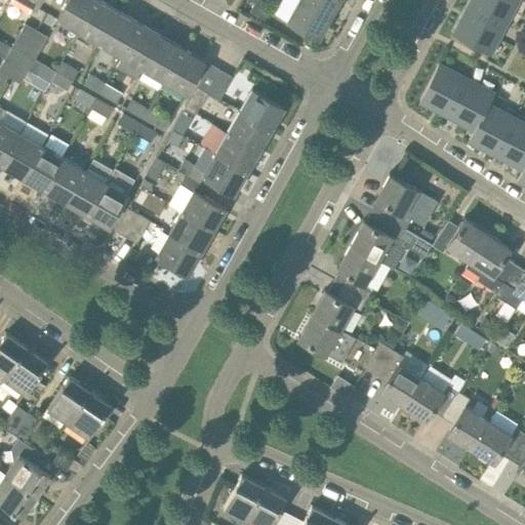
[(68,0),(57,18),(79,31),(96,0),(68,0)]
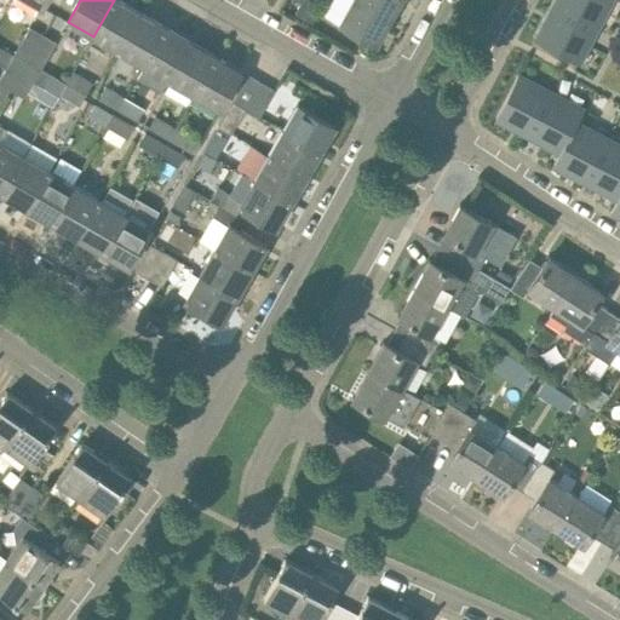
[(118,0),(114,0),(93,36),(118,51),(141,13),(118,0)]
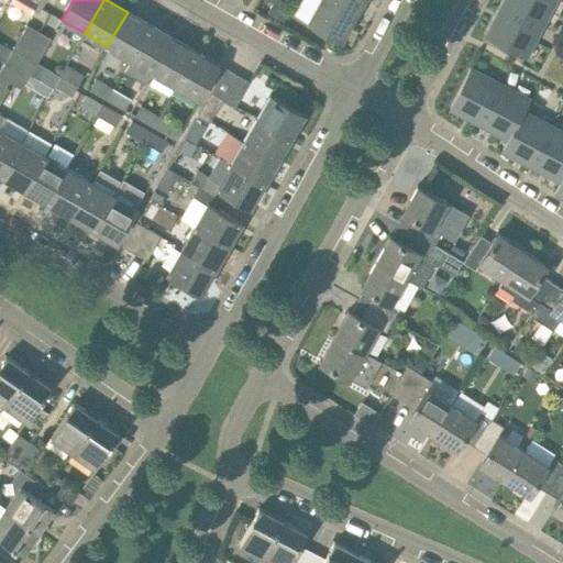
[(275,0),(268,13),(283,22),(291,7),(279,0),(275,0)]
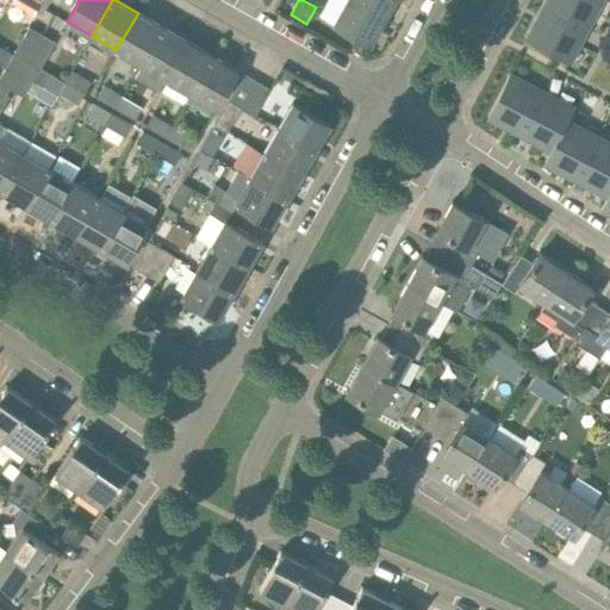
[(371,44),(384,19),(349,0),(346,0),(334,24),(371,44)]
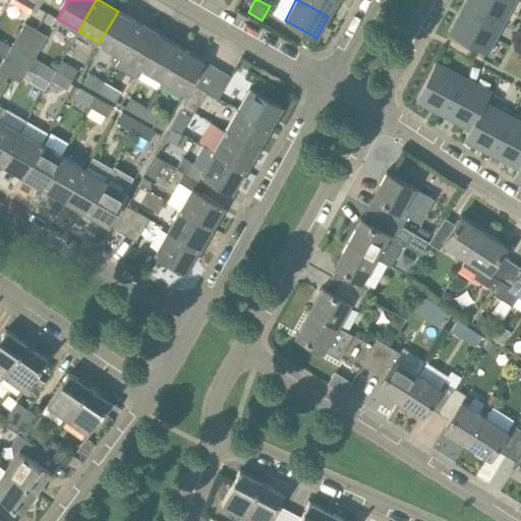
[(298,0),(328,16),(337,0),(298,0)]
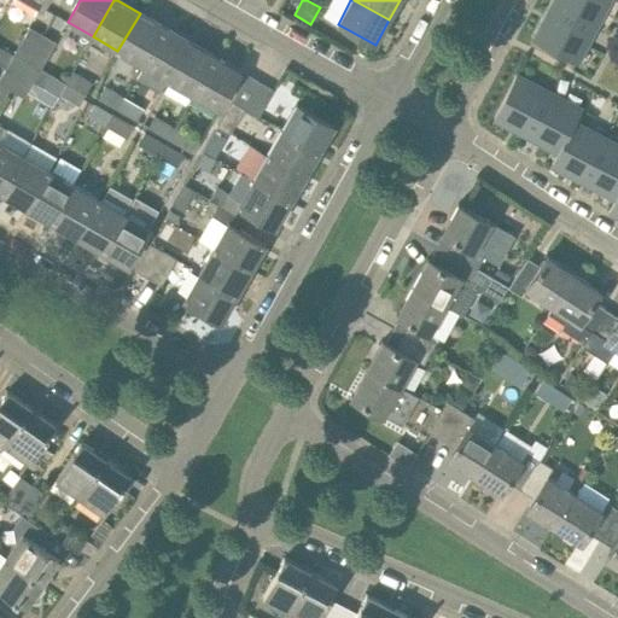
[(560,0),(555,10),(594,30),(610,0),(560,0)]
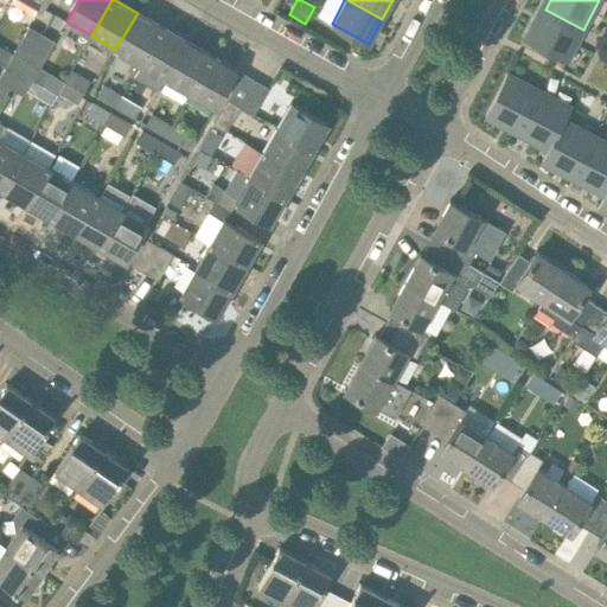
[(583,30),(545,10),(538,24),(535,21),(525,40),(567,62),(583,30)]
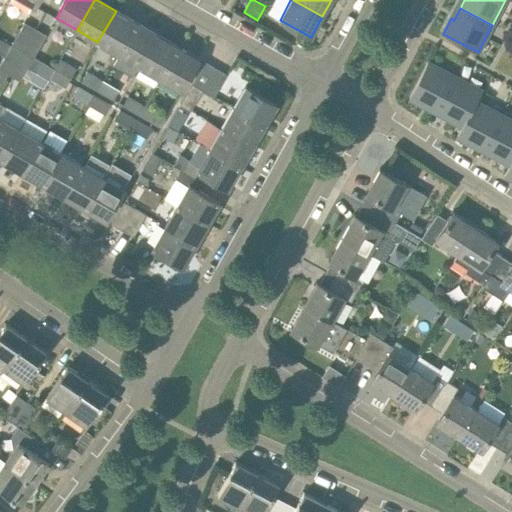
[(116,11),(97,42),(119,55),(136,23),(116,11)]
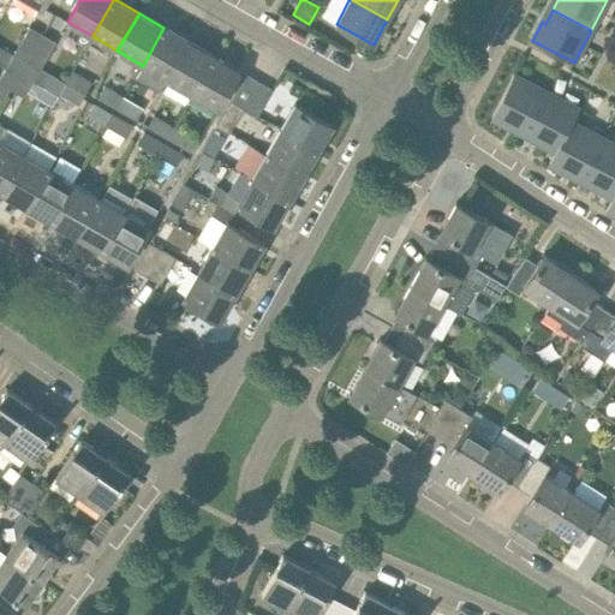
[(29,28),(13,54),(28,61),(42,36),(29,28)]
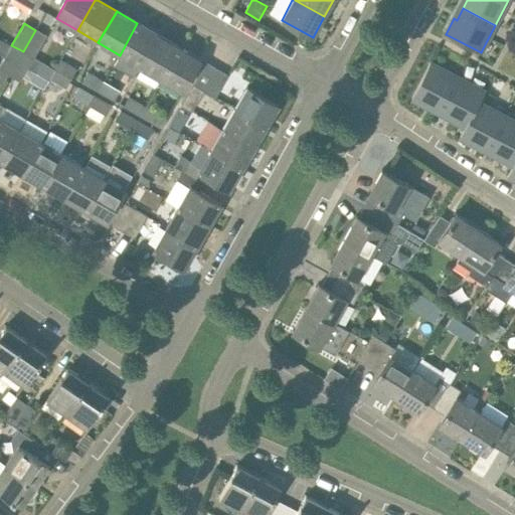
[(158,35),(137,23),(120,55),(121,55),(114,67),(133,78),(140,66),(158,35)]
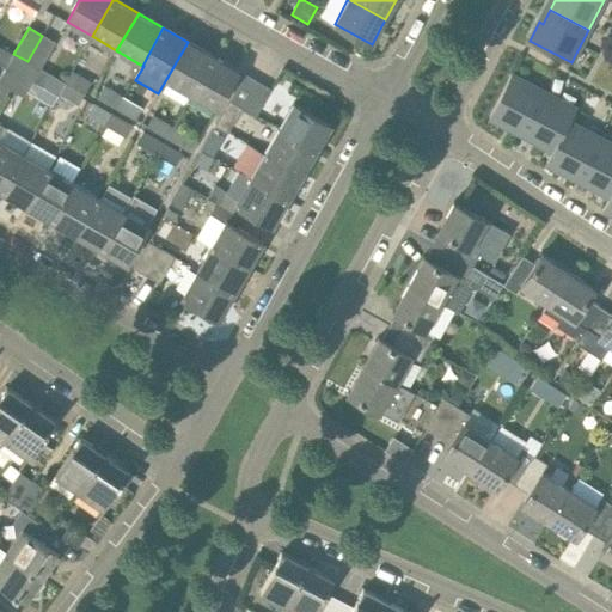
[(28,61),(40,68),(54,43),(42,36),(28,61)]
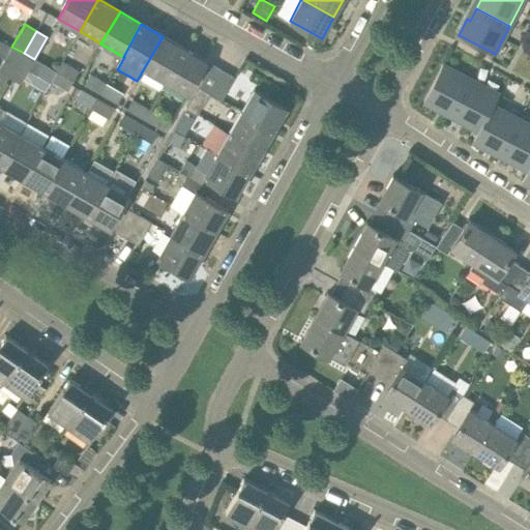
[(163,36),(144,68),(166,82),(184,49),(163,36)]
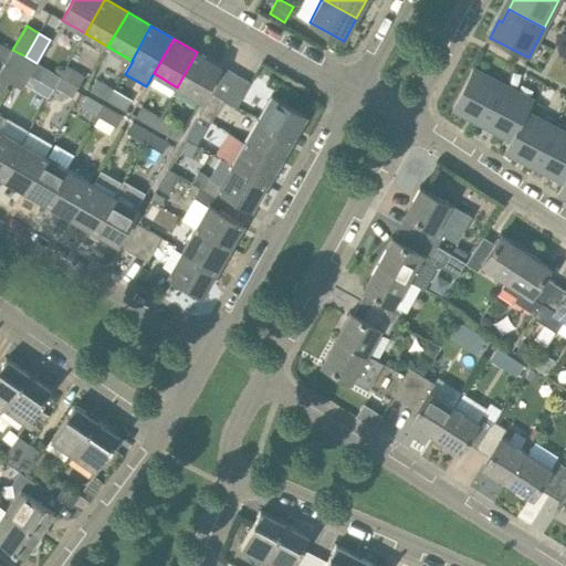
[(0,71),(0,73),(11,81),(25,56),(12,50),(0,71)]
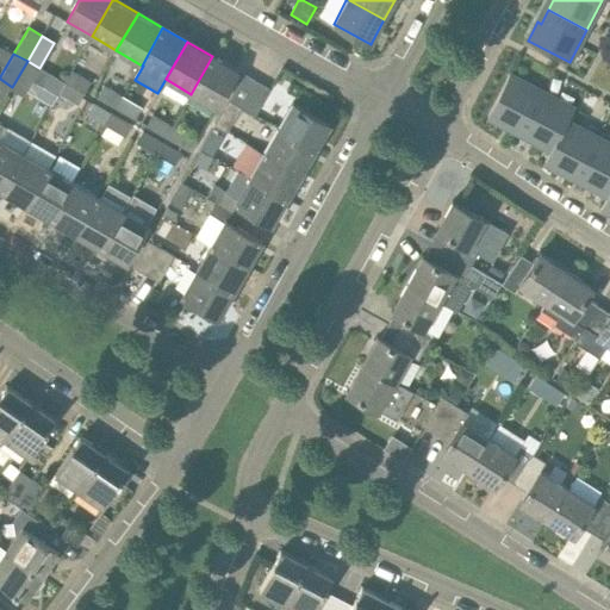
[(216,109),(238,70),(212,56),(191,94),(216,109)]
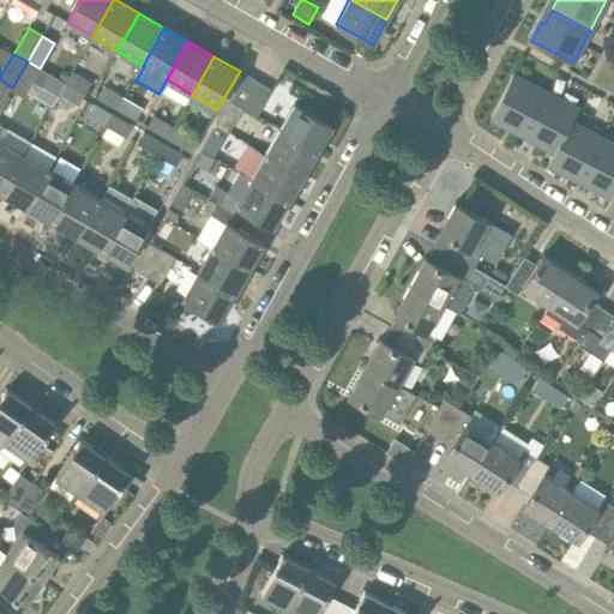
[(25,94),(40,68),(28,61),(12,88),(25,94)]
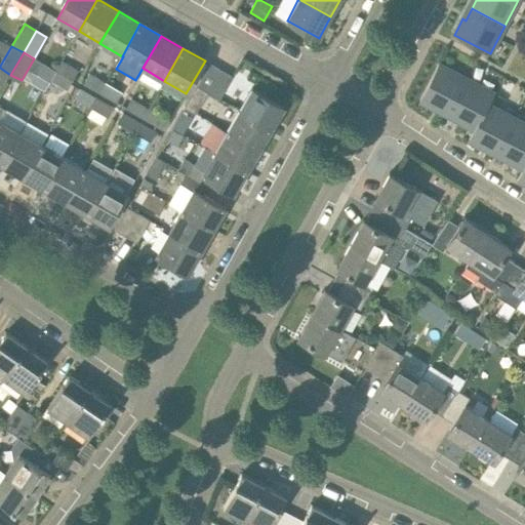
[(73,81),(79,71),(62,62),(55,71),(73,81)]
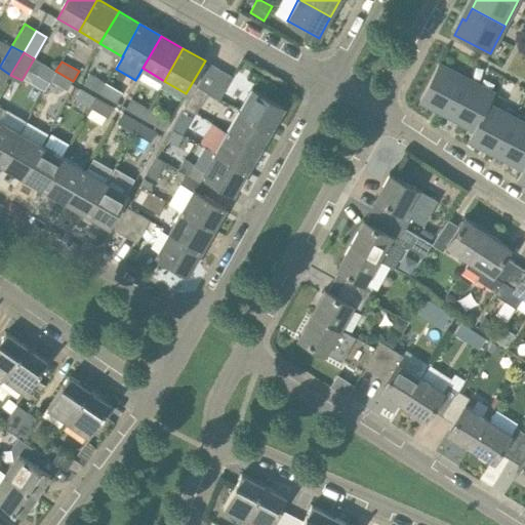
[(196,115),(209,92),(223,71),(210,64),(186,108),(196,115)]
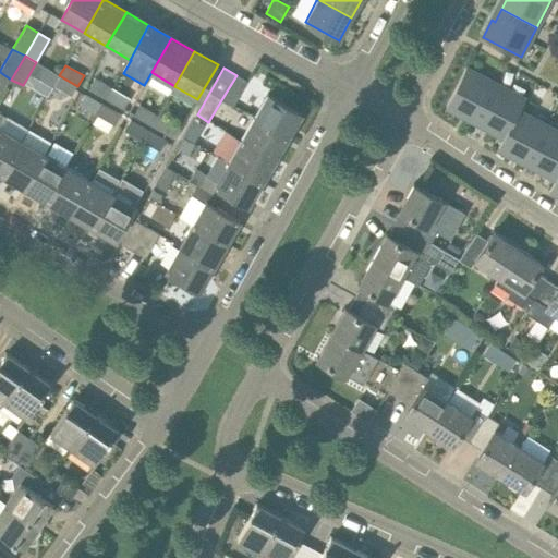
[(495,84),(466,69),(446,106),(462,114),(463,112),(476,119),(495,84)]
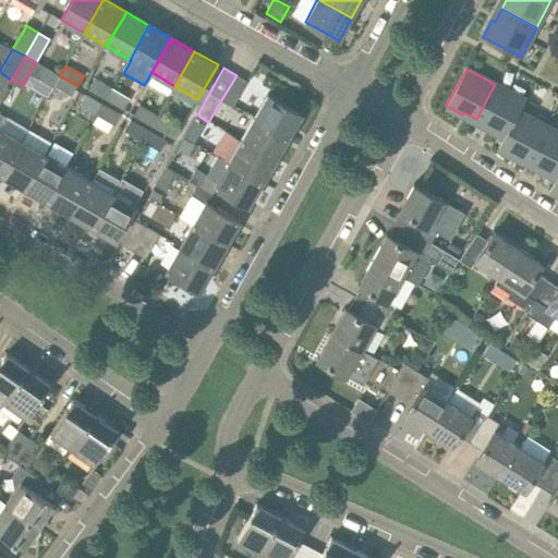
[(77,86),(59,75),(53,86),(72,97),(77,86)]
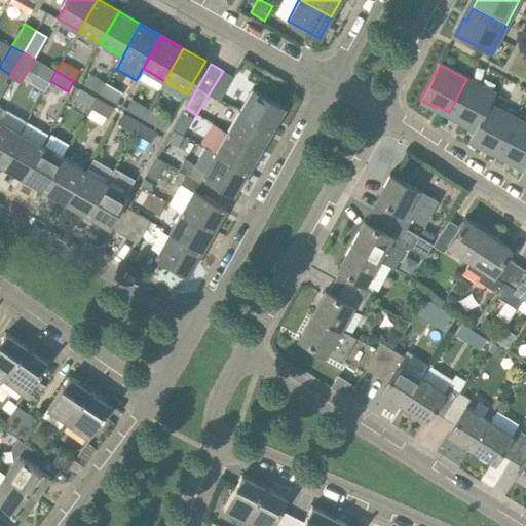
[(223,71),(210,92),(220,99),(233,77),(223,71)]
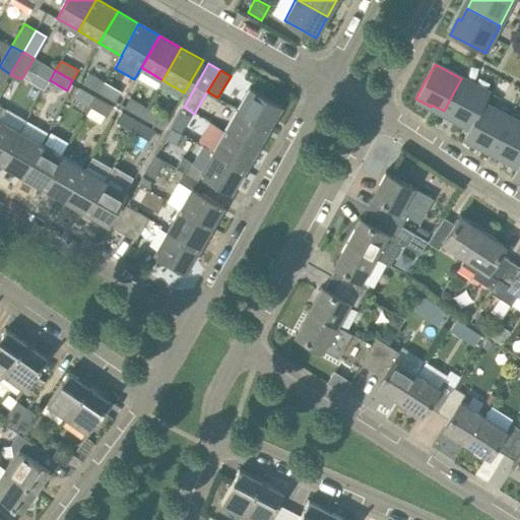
[(88,73),(83,83),(100,92),(105,83),(88,73)]
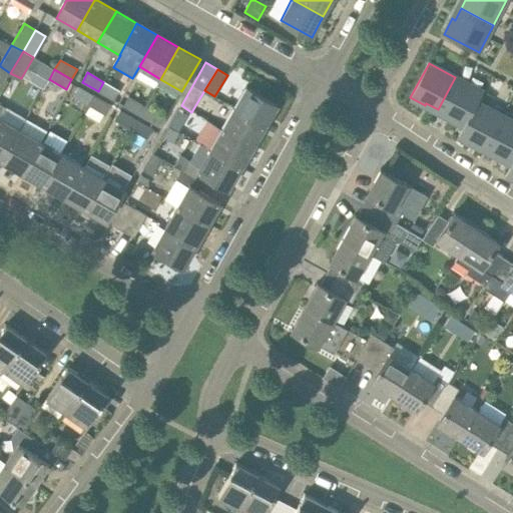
[(450,118),(463,125),(475,101),(477,102),(483,91),(455,77),(438,109),(447,114),(450,116),(450,118)]
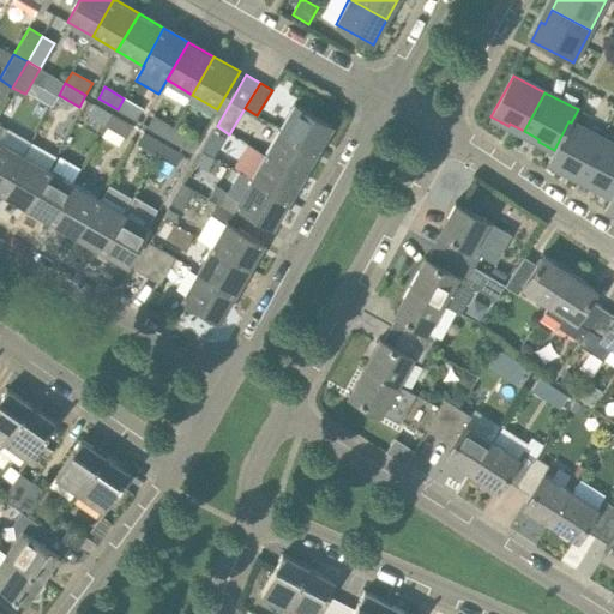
[(124,98),(118,109),(137,121),(143,109),(124,98)]
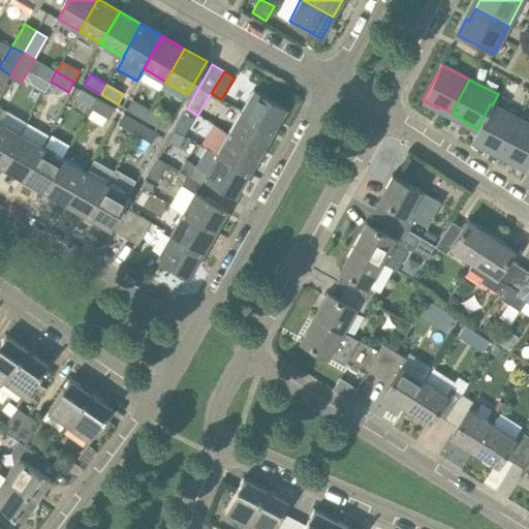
[(242,111),(274,129),(287,107),(254,89),(242,111)]
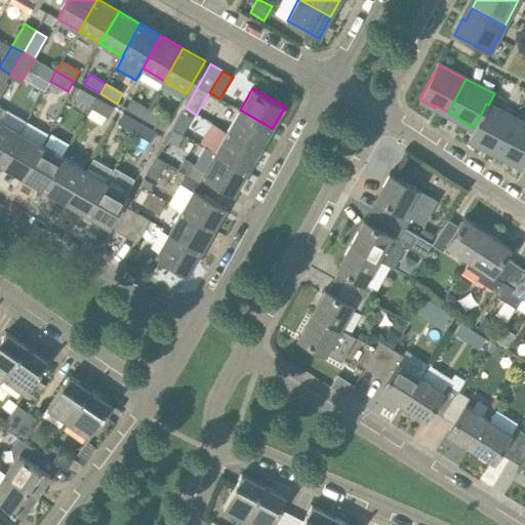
[(91,109),(96,99),(81,90),(75,99),(91,109)]
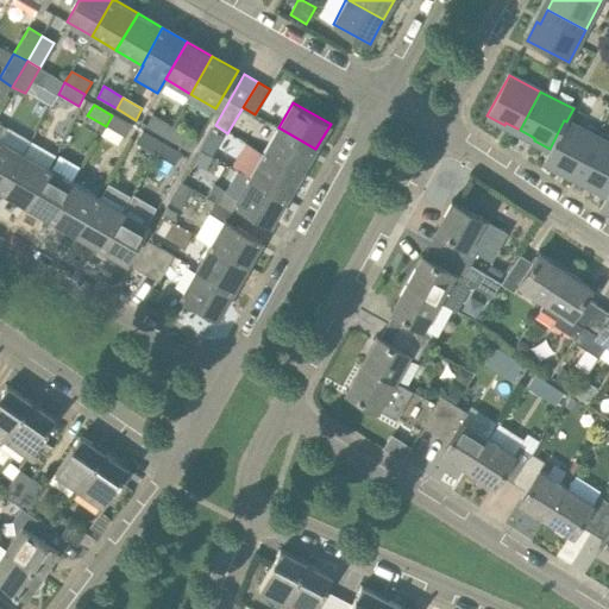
[(165,137),(171,126),(154,114),(146,126),(165,137)]
